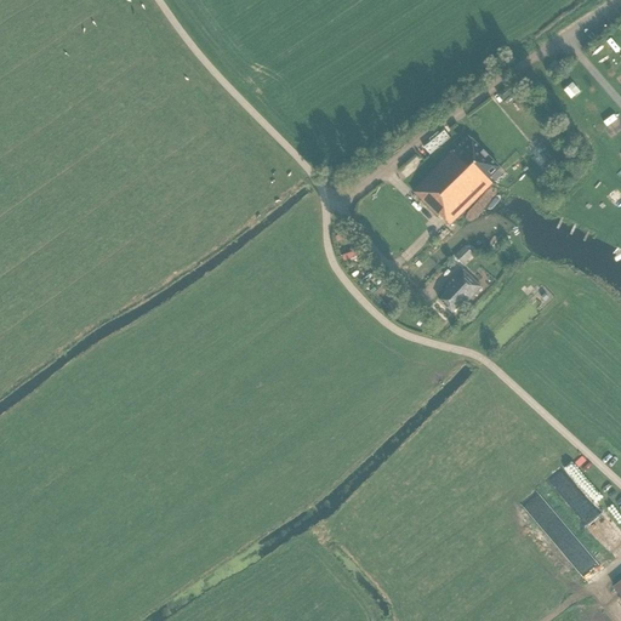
[(502,100),(514,91),(511,85),(499,93),(502,100)]
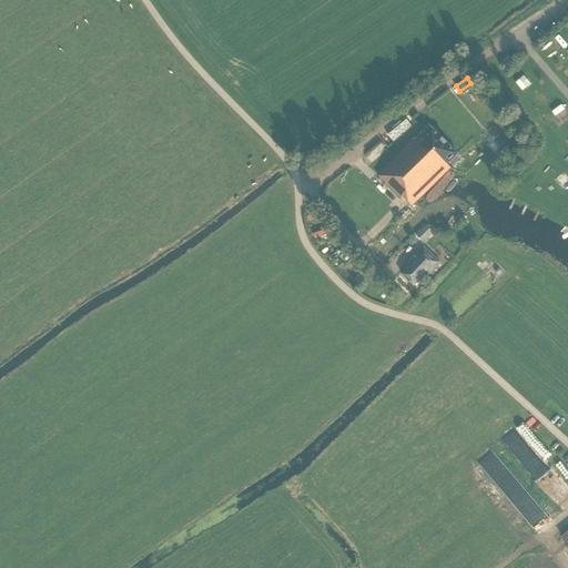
[(411,127),(406,120),(387,135),(392,142),(411,127)]
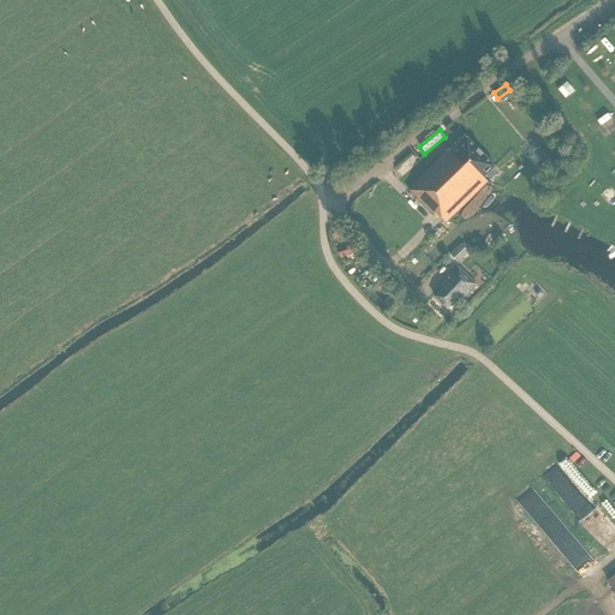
[(464,135),(407,190),(443,227),(488,183),(483,178),(495,166),(464,135)]
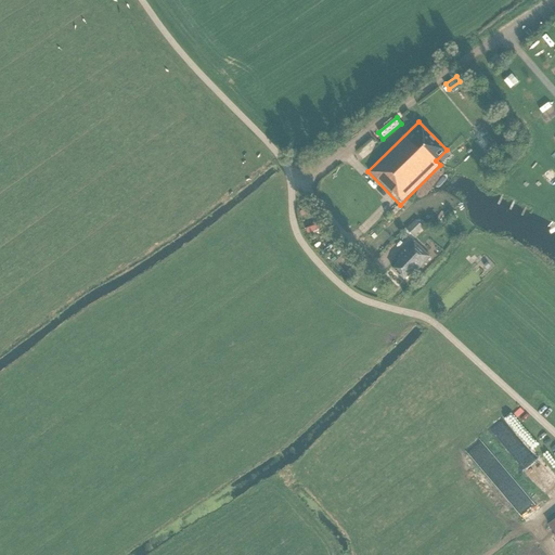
[(488,127),(474,136),(483,151),(498,141),(488,127)]
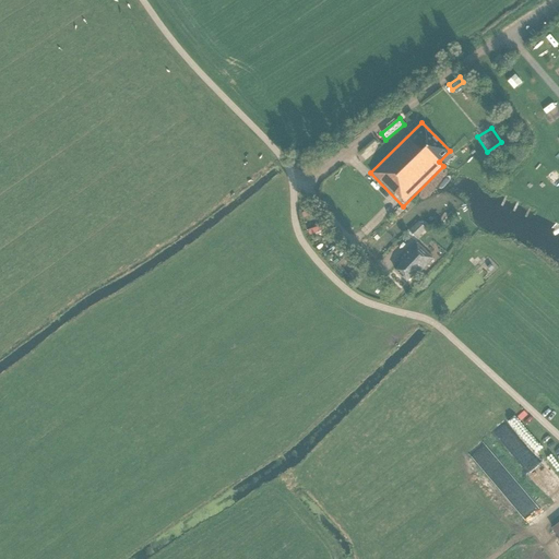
[(409,229),(418,238),(428,229),(419,219),(409,229)]
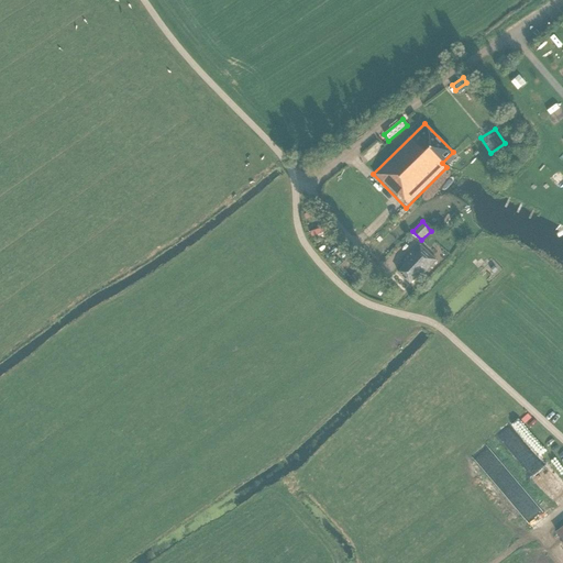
[(404,265),(398,272),(410,284),(417,277),(419,279),(437,262),(418,244),(401,262),(404,265)]
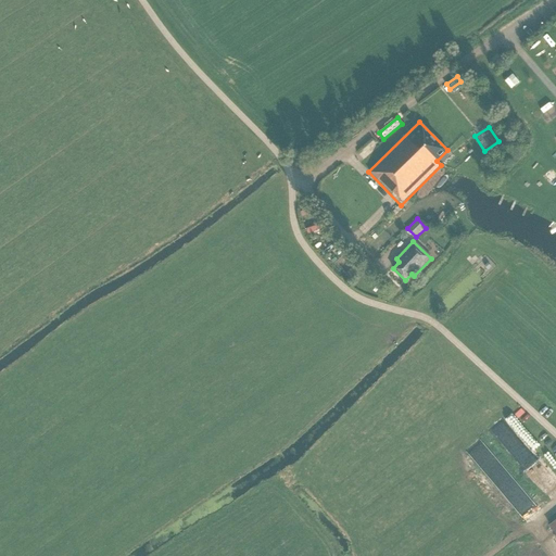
[(357,266),(348,276),(354,282),(365,273),(357,266)]
